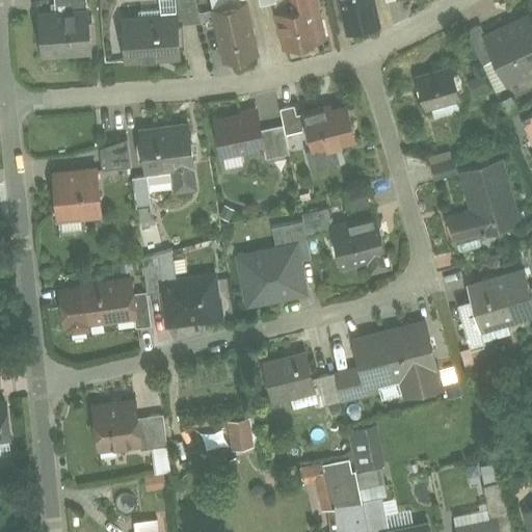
[(53,0),(55,11),(83,8),(82,0),(53,0)]
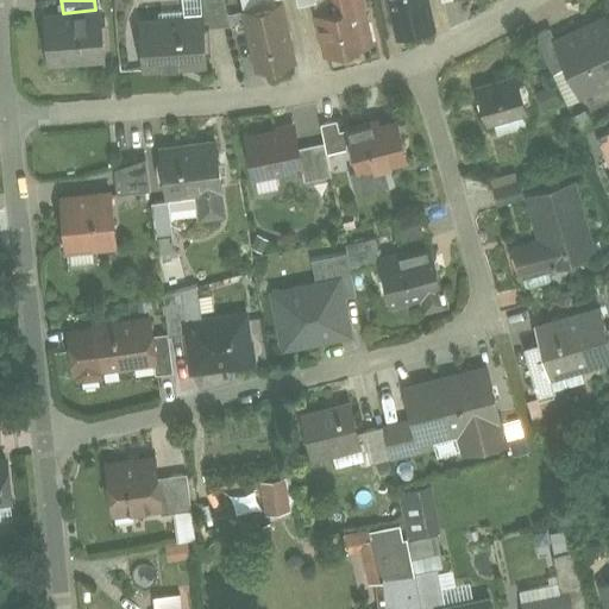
[(200,0),(201,16),(202,29),(226,27),(224,16),(219,0),(200,0)]
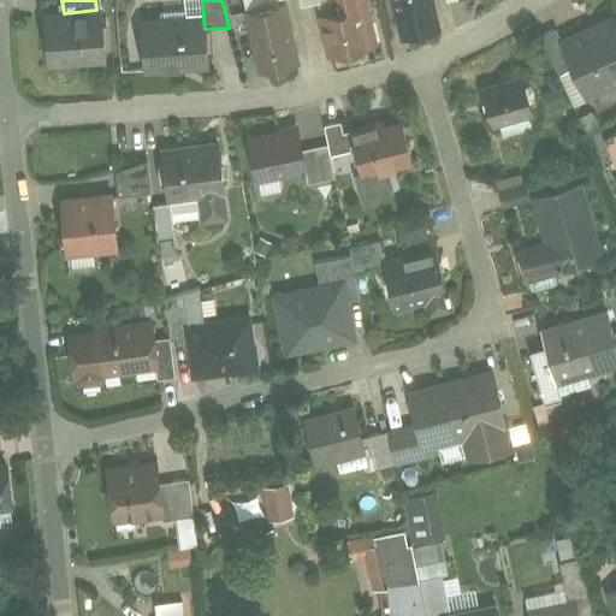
[(285,3),(267,6),(265,0),(240,0),(242,12),(226,16),(229,28),(230,28),(246,24),(256,72),(298,63),(285,3)]
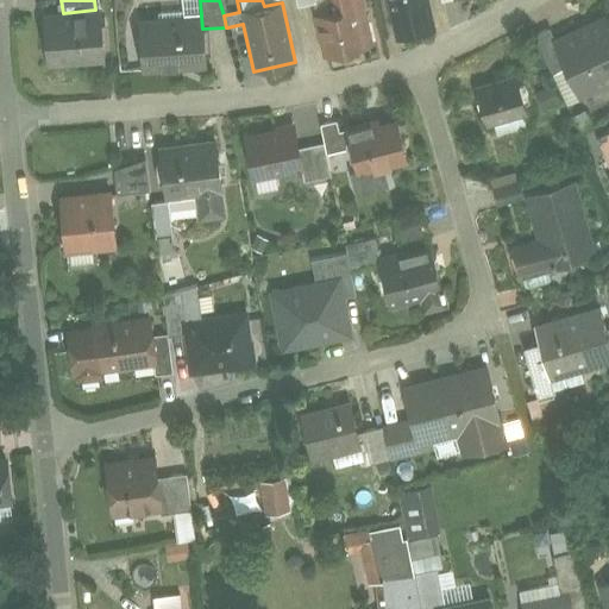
[(372,46),(360,0),(322,0),(325,12),(312,14),(321,57),(372,46)]
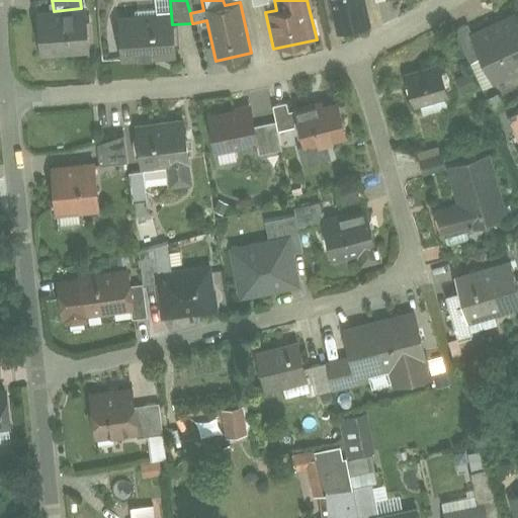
[(357,0),(329,0),(338,34),(364,28),(357,0)]
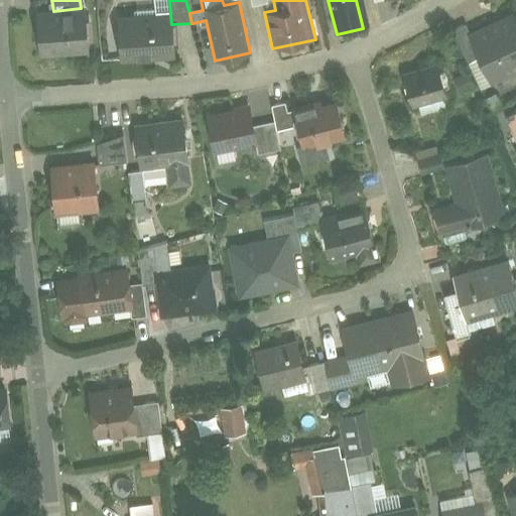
[(38,56),(88,51),(84,8),(81,8),(53,11),(34,13),(38,56)]
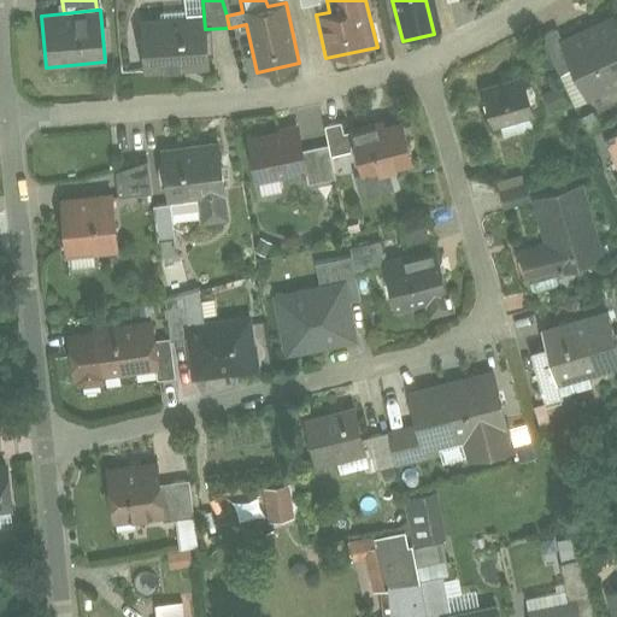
[(616,87),(616,28),(611,15),(558,39),(587,101),(616,87)]
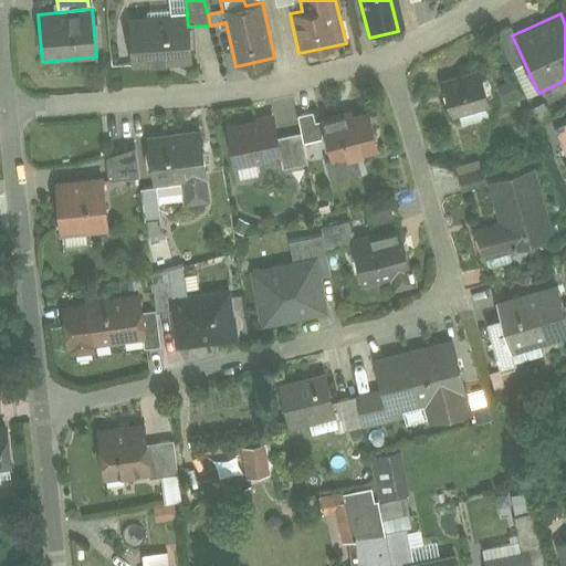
[(130,67),(190,64),(188,27),(187,14),(127,18),(130,67)]
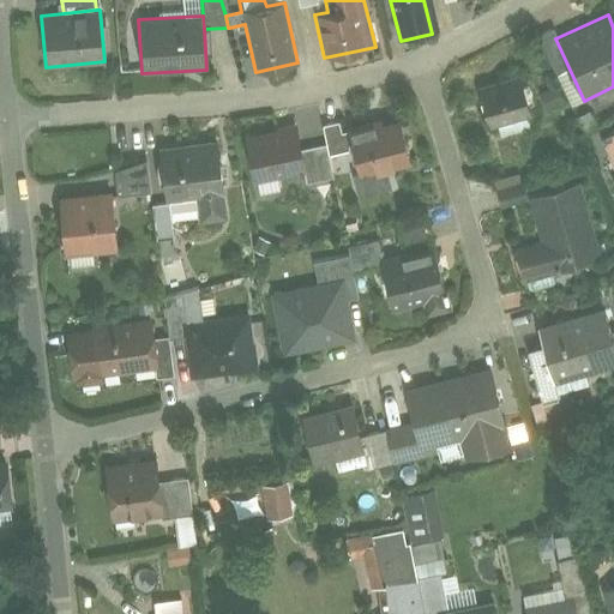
[(569,108),(584,101),(555,38),(552,30),(536,37),(569,108)]
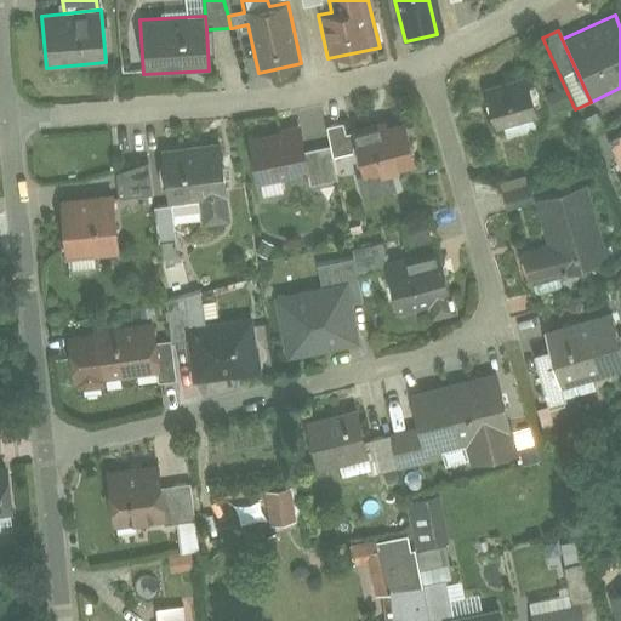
[(525,77),(483,89),(495,131),(536,119),(525,77)]
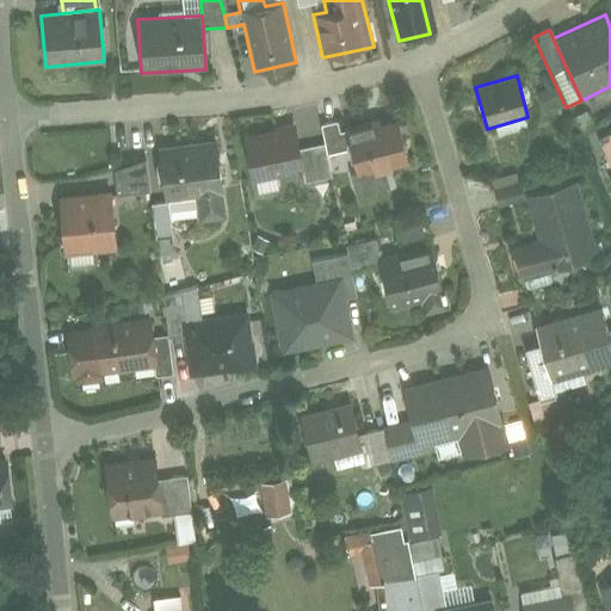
[(549,86),(536,93),(545,111),(559,105),(549,86)]
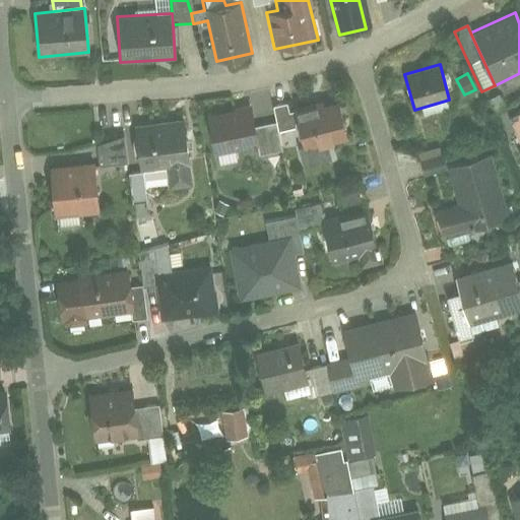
[(506,104),(502,94),(488,101),(493,110),(506,104)]
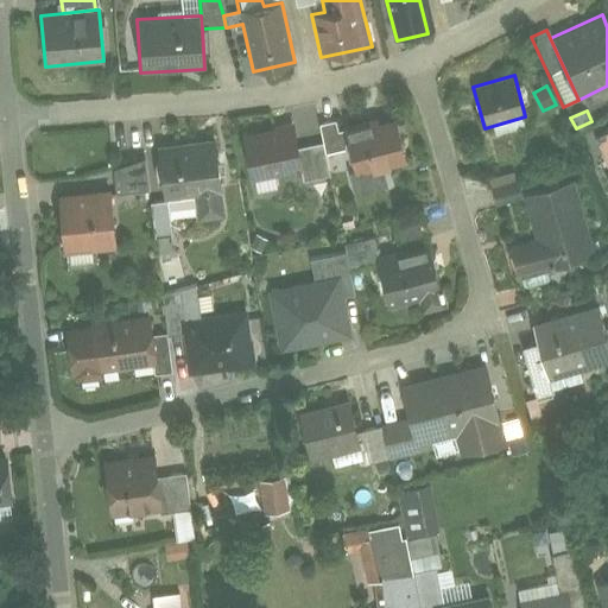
[(396,118),(346,130),(349,147),(355,175),(406,163),(396,118)]
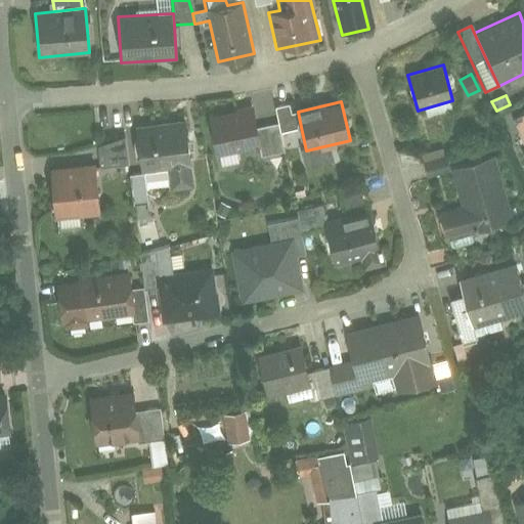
[(277,124),(279,132),(301,127),(298,112),(291,113),(289,103),(273,106),(277,124)]
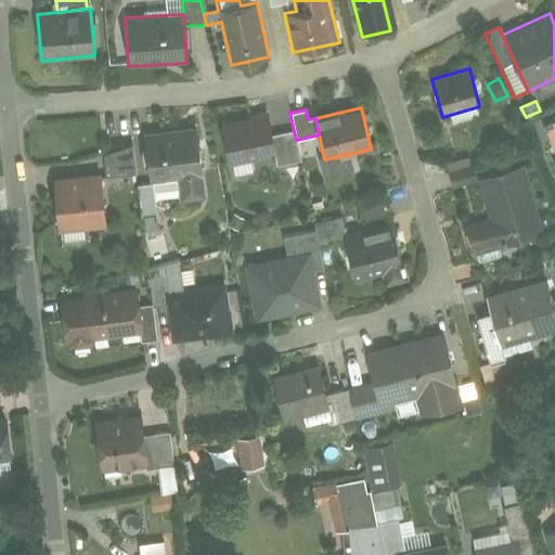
[(266,112),(219,123),(230,167),(273,157),(276,157),(271,136),(266,112)]
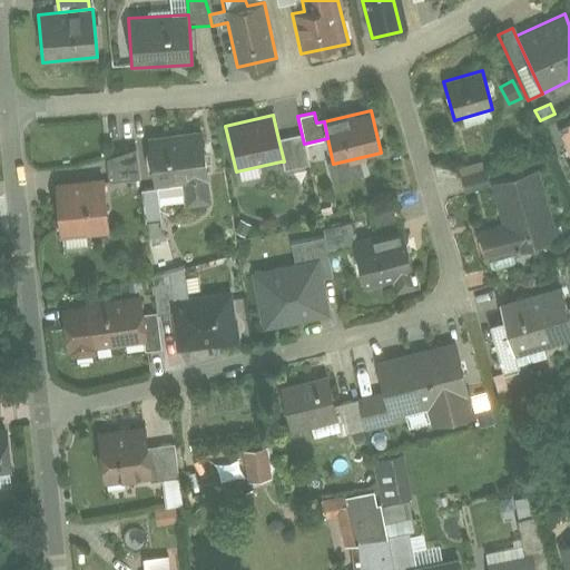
[(200,129),(148,136),(155,186),(182,183),(185,207),(210,204),(200,129)]
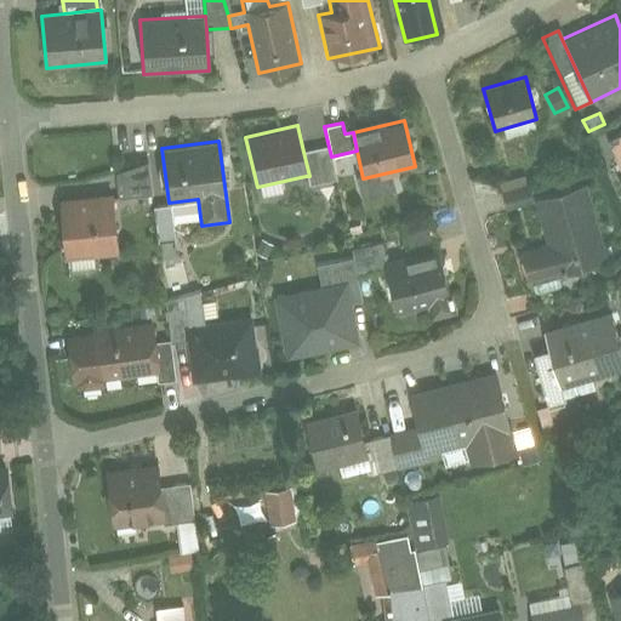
[(329,147),(303,152),(309,176),(306,176),(308,188),(337,181),(331,157),(329,147)]
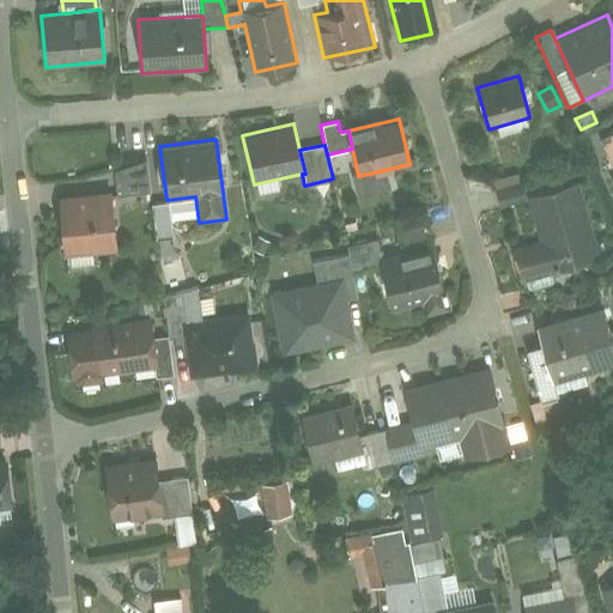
[(117,189),(150,188),(150,162),(117,163),(117,189)]
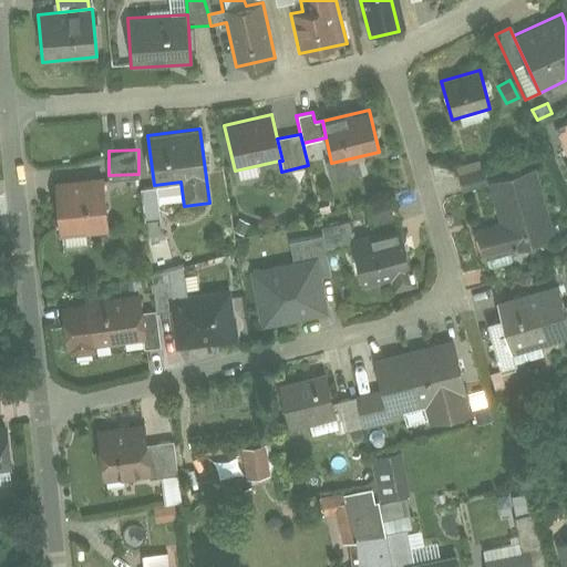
[(486,185),(482,171),(457,178),(462,192),(486,185)]
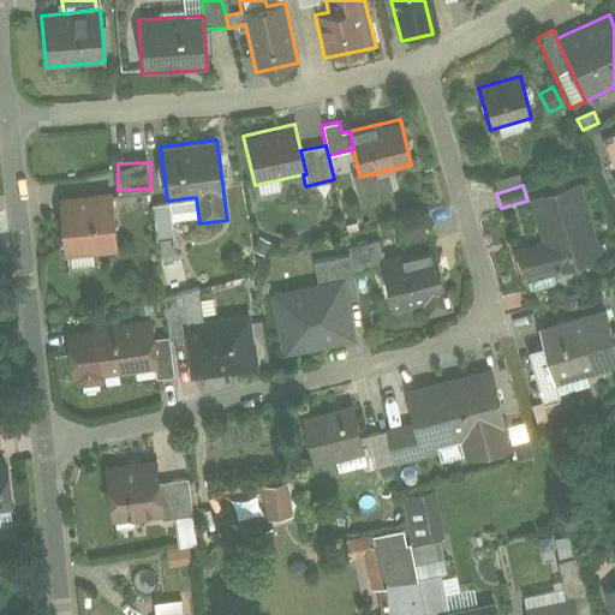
[(599,256),(578,185),(529,201),(541,240),(514,249),(524,280),(599,256)]
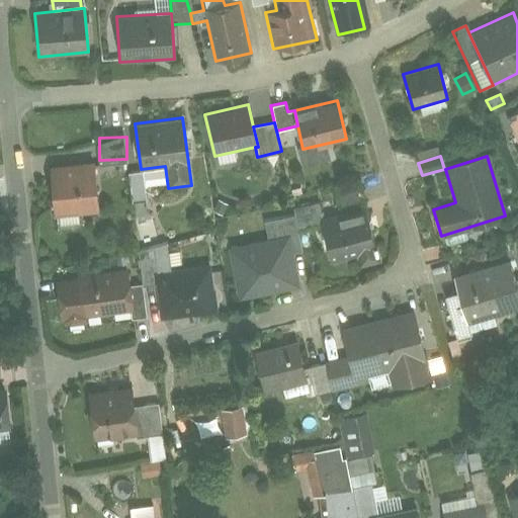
[(98,212),(93,161),(49,166),(54,217),(98,212)]
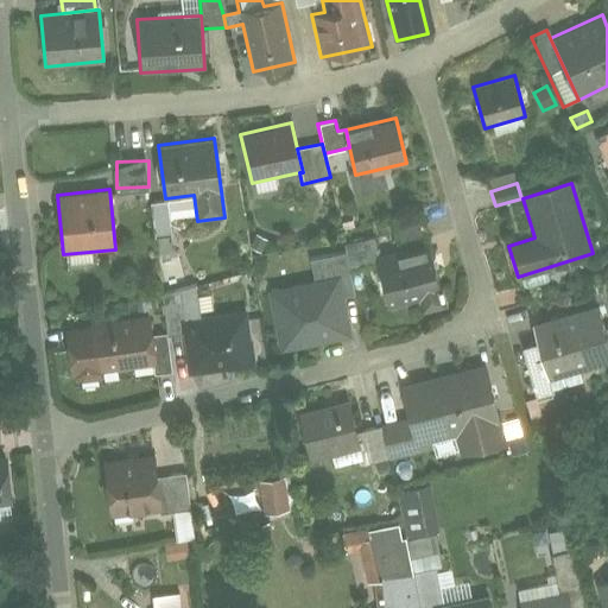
[(170,230),(164,201),(150,203),(154,233),(170,230)]
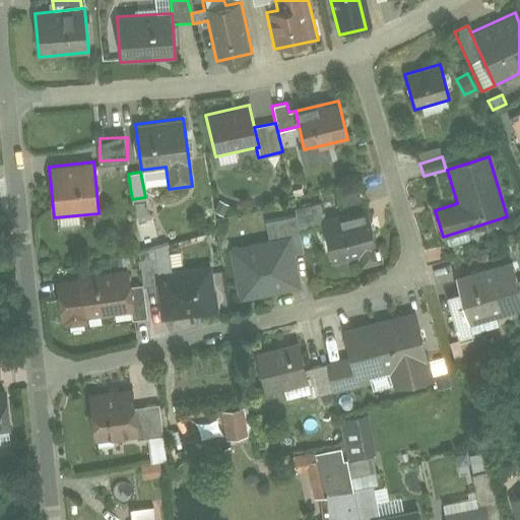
[(297,230),(324,222),(323,219),(325,218),(324,213),(322,213),(319,204),(294,211),(295,217),(297,230)]
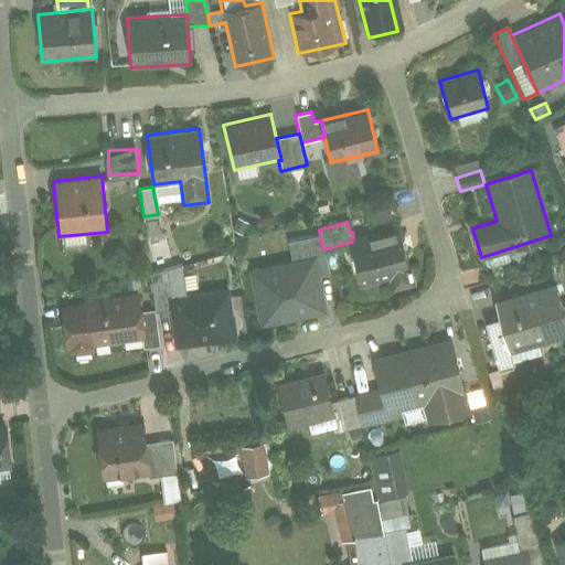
[(415,285),(398,225),(353,237),(351,238),(352,242),(364,288),(386,281),(390,292),(415,285)]
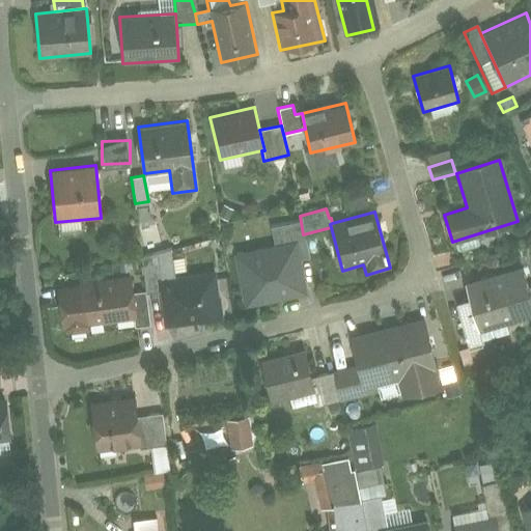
[(298,240),(302,260),(308,259),(303,234),(301,222),(271,228),(275,244),(298,240)]
